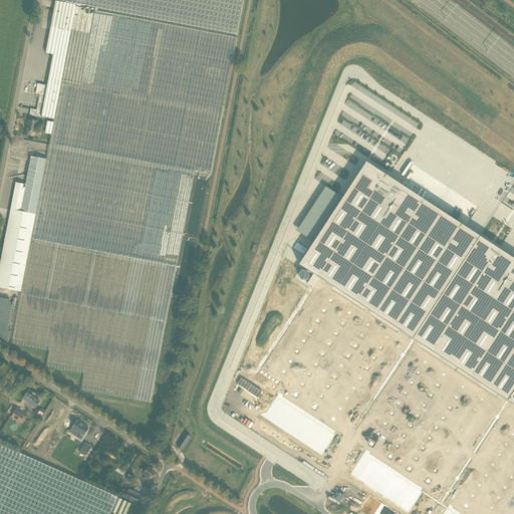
[(237,35),(243,0),(55,0),(56,0),(237,35)]
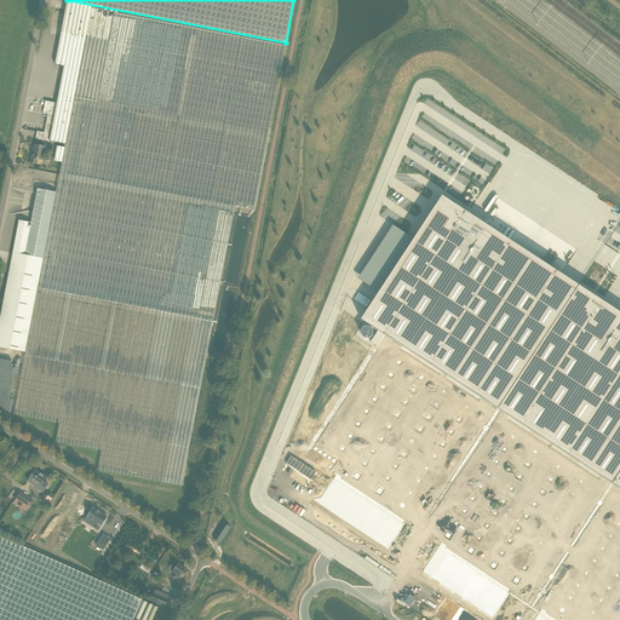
[(38,189),(32,223),(19,220),(0,319),(0,346),(26,352),(13,414),(59,423),(56,442),(101,451),(97,470),(182,486),(201,383),(235,207),(254,211),(280,74),(286,46),(114,12),(103,10),(104,9),(67,1),(55,65),(64,67),(57,104),(45,102),(44,113),(49,114),(44,137),(51,138),(50,142),(65,144),(59,173),(58,178),(51,177),(50,187),(57,188),(56,193),(38,189)]
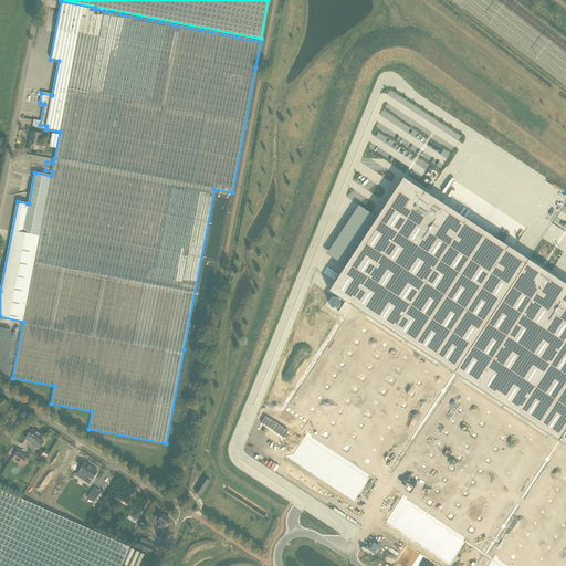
[(41,134),(31,132),(30,139),(29,139),(28,148),(33,149),(33,145),(39,146),(41,134)]
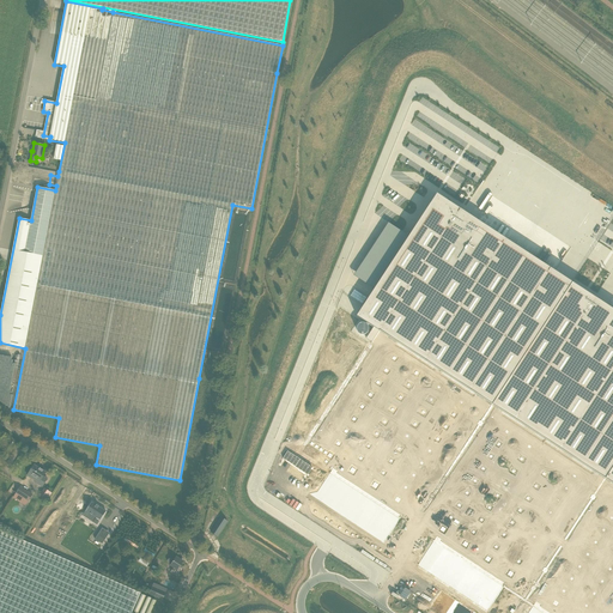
[(56,144),(53,158),(61,161),(64,145),(56,144)]
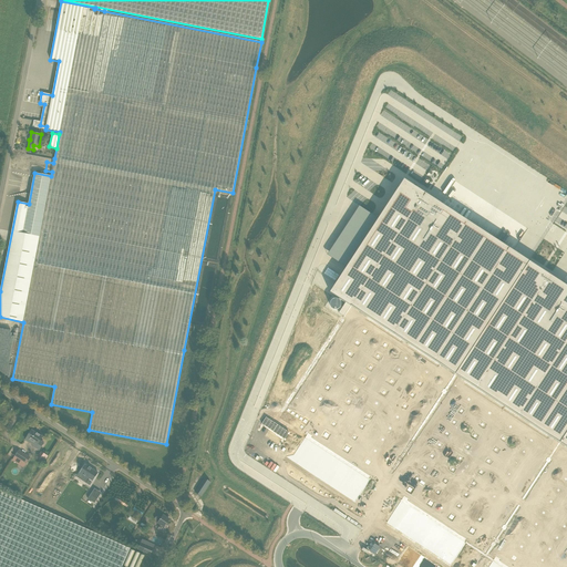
[(404,179),(330,292),(346,302),(350,307),(455,374),(529,261),(404,179)]
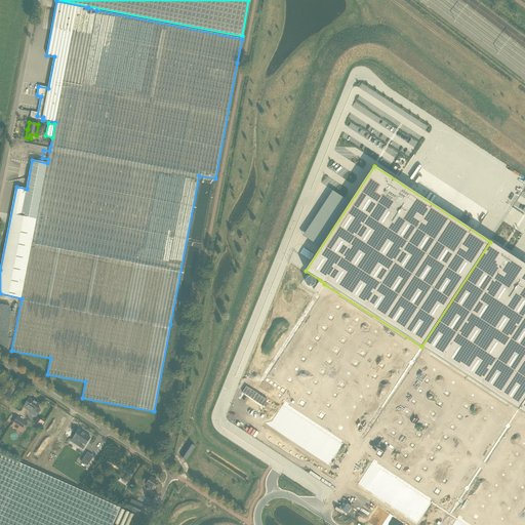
[(524,265),(490,242),(421,347),(518,410),(524,399),(524,265)]
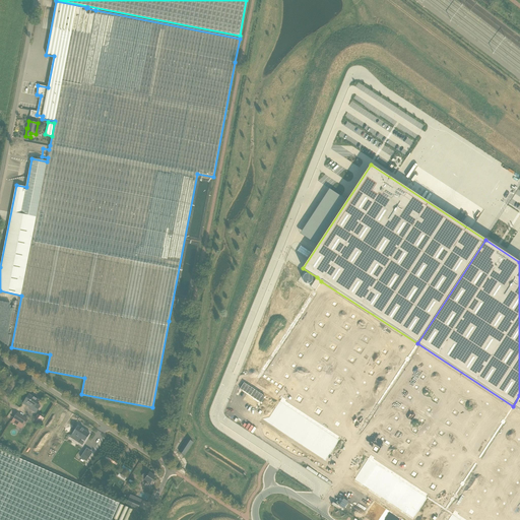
[(258,248),(255,254),(264,257),(266,251),(258,248)]
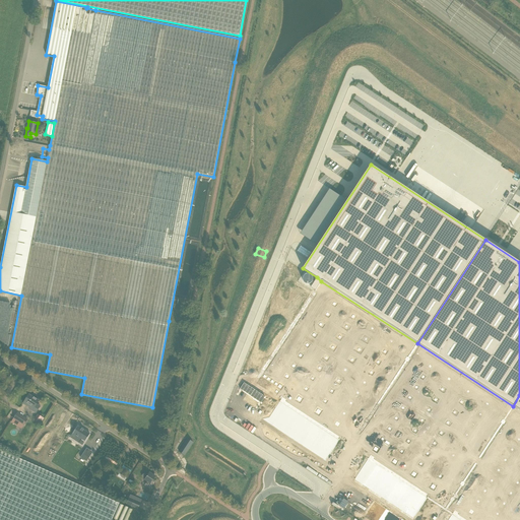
[(311,287),(316,290),(321,281),(317,277),(311,287)]
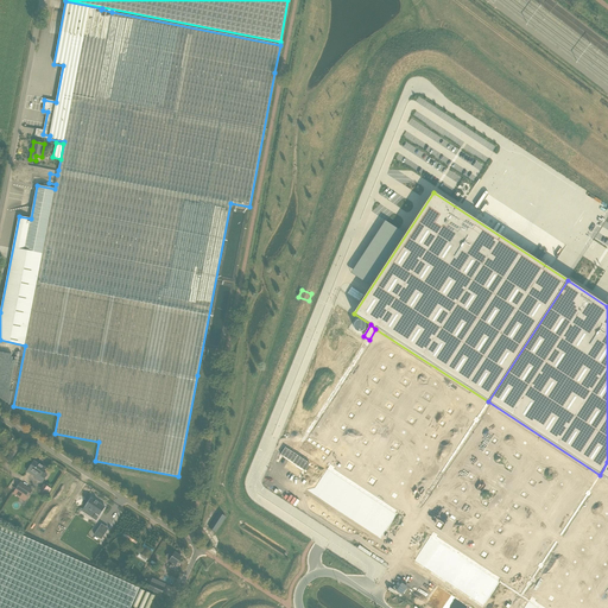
[(366,344),(297,450),(409,523),(488,401),(375,329),(369,340),(366,344)]
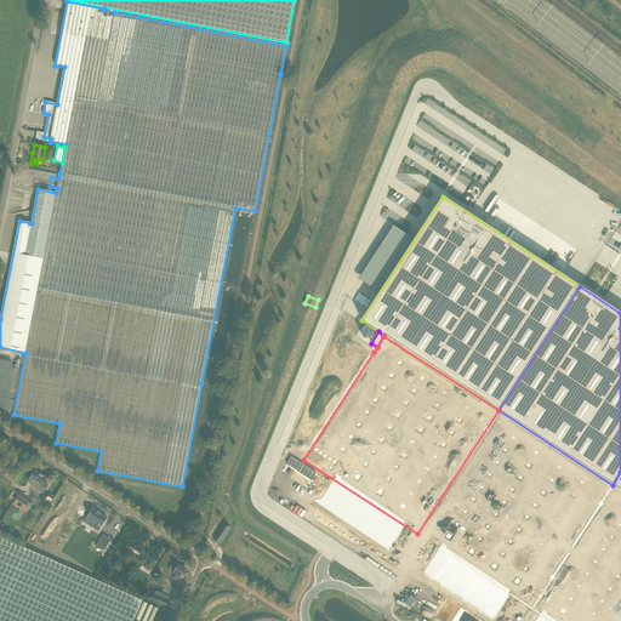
[(0,363),(1,364),(0,368),(0,381),(0,382),(0,385),(0,403),(5,405),(6,402),(4,402),(4,403),(0,400),(0,397),(6,399),(13,402),(9,398),(10,394),(16,368),(7,366),(9,359),(0,358),(0,363)]
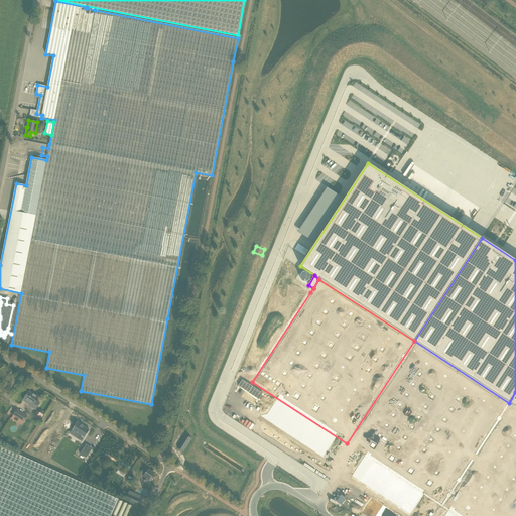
[(414,341),(347,443),(441,506),(509,403),(414,341)]
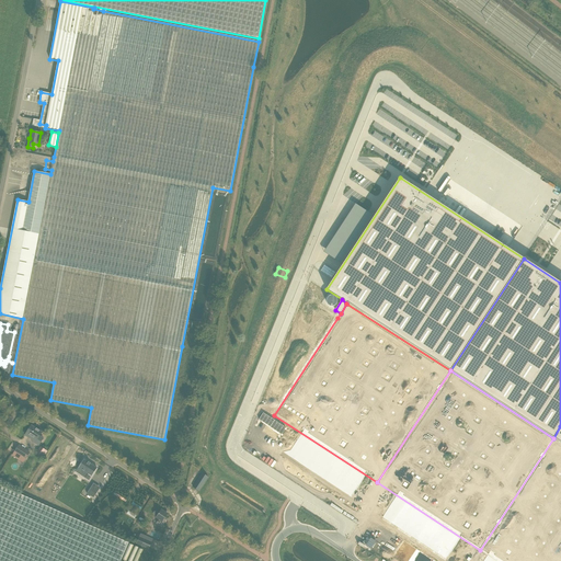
[(39,436),(42,433),(31,425),(26,433),(34,437),(32,441),(39,446),(44,438),(39,436)]
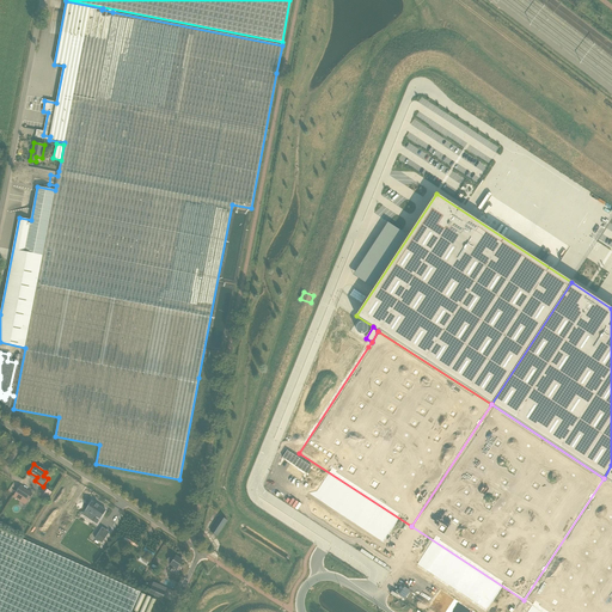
[(611,611),(611,483),(604,478),(524,600),(542,611),(611,611)]
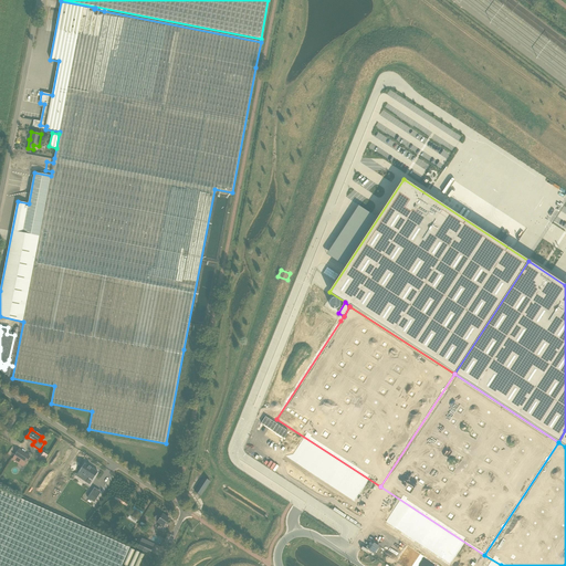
[(19,449),(12,460),(23,467),(30,457),(19,449)]
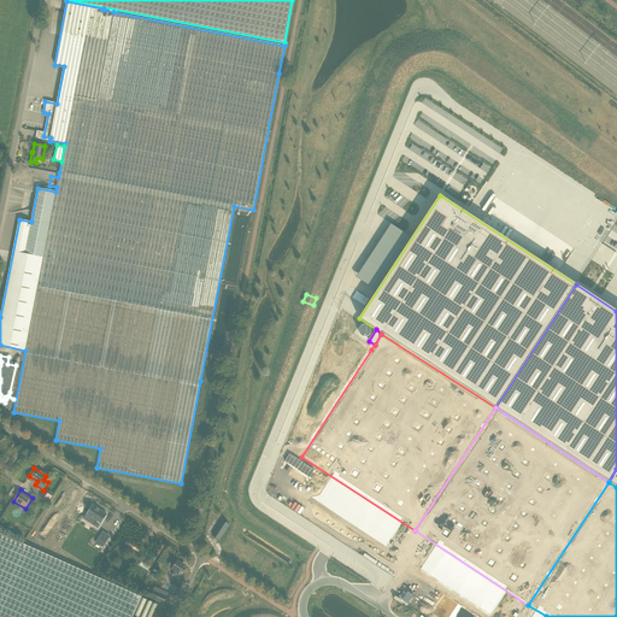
[(45,492),(40,500),(47,504),(52,495),(45,492)]
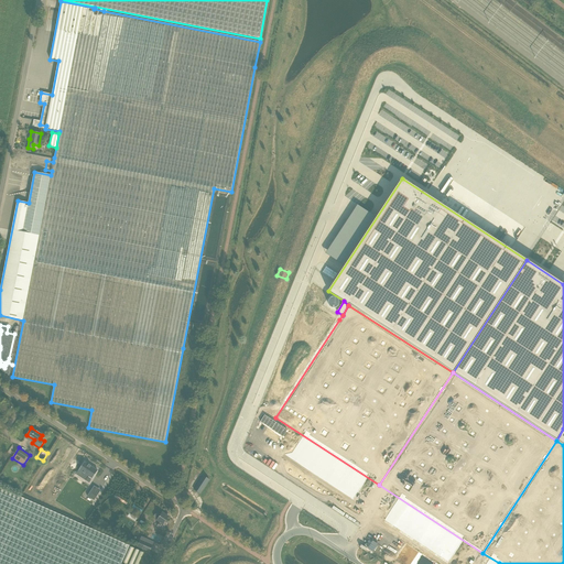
[(98,470),(85,462),(79,470),(88,476),(86,480),(89,484),(93,479),(98,470)]
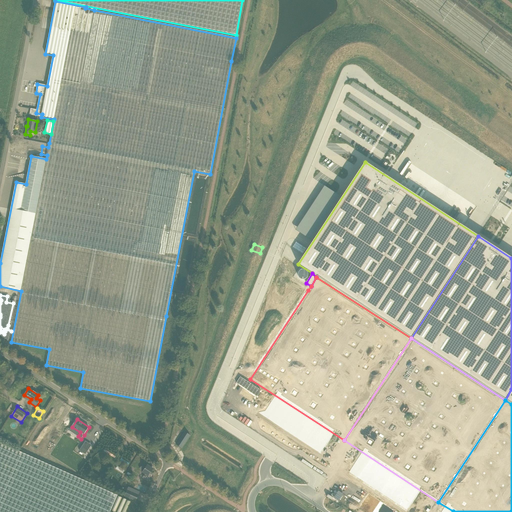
[(182,448),(190,435),(184,431),(176,444),(182,448)]
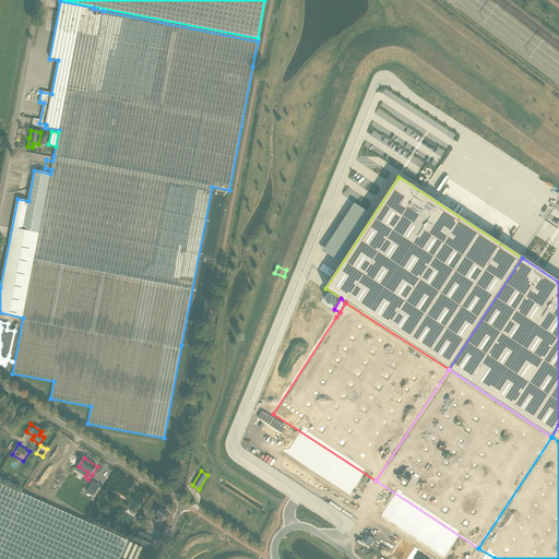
[(0,483),(0,558),(120,558),(128,540),(24,495),(21,492),(0,483)]
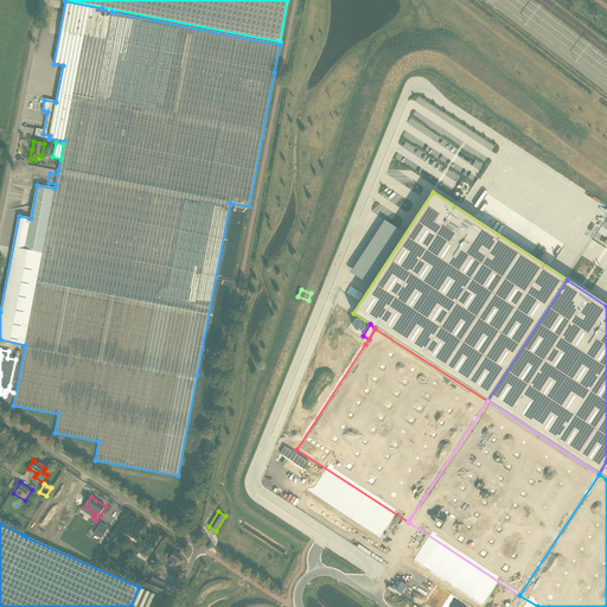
[(174,551),(172,555),(170,553),(168,553),(167,554),(166,555),(166,556),(167,558),(170,560),(172,562),(171,564),(170,564),(170,566),(174,570),(180,562),(178,561),(181,556),(174,551)]
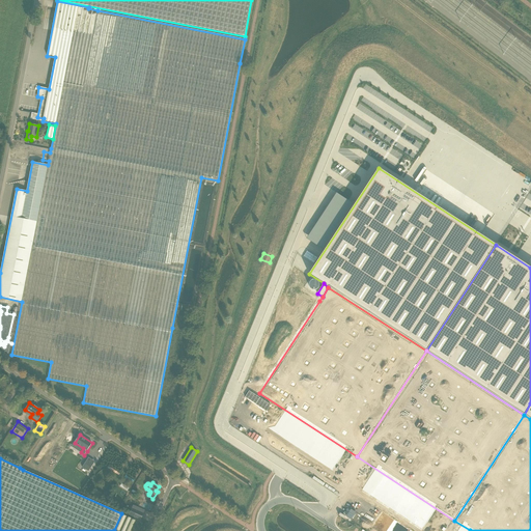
[(143,513),(138,511),(132,508),(130,514),(141,520),(143,513)]
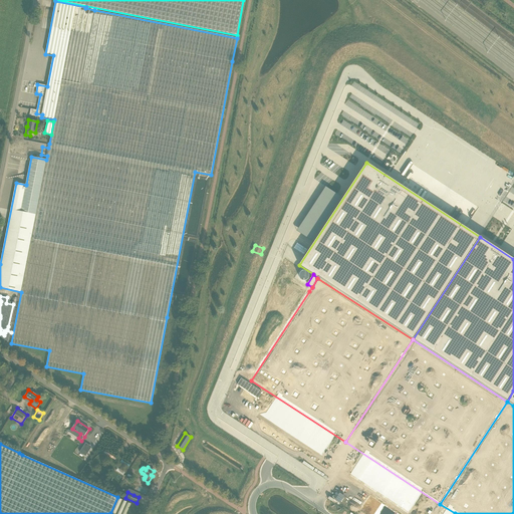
[(340,503),(343,496),(338,493),(334,499),(340,503)]
